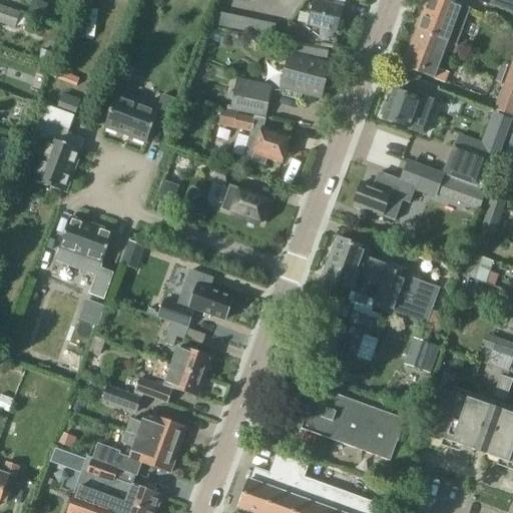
[(336,32),(343,7),(334,4),(334,0),(313,0),(307,25),(321,28),(320,31),(320,36),(322,39),(326,41),(330,41),(333,39),(335,35),(336,32)]
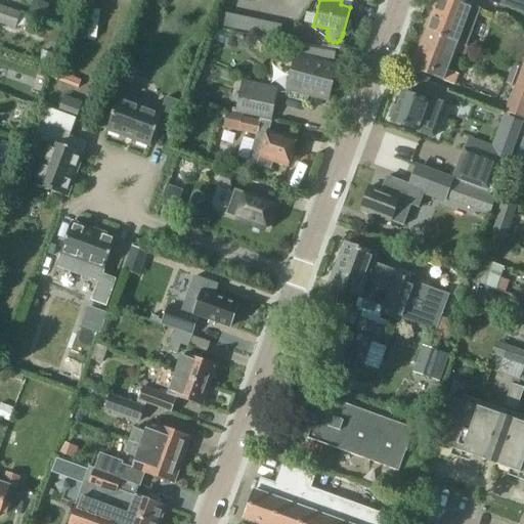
[(452,0),(435,0),(431,12),(464,25),(473,28),(480,10),(452,0)]
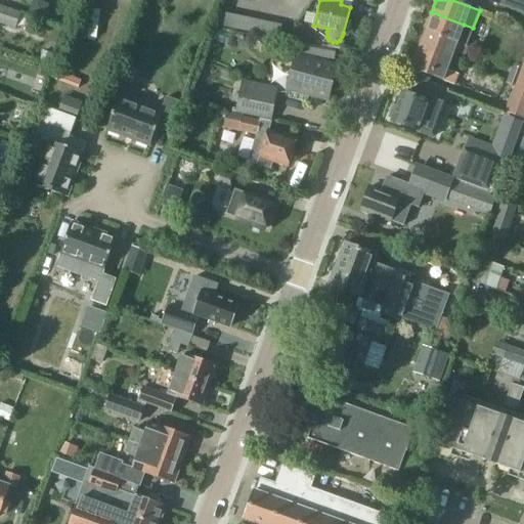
[(523,0),(501,0),(500,5),(523,13),(523,0)]
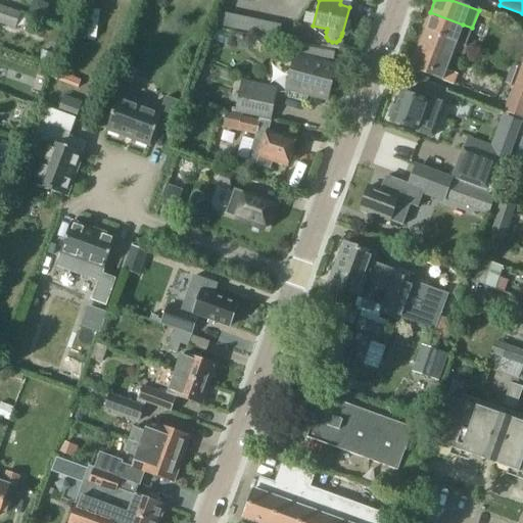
[(21,12),(0,5),(0,24),(15,30),(21,12)]
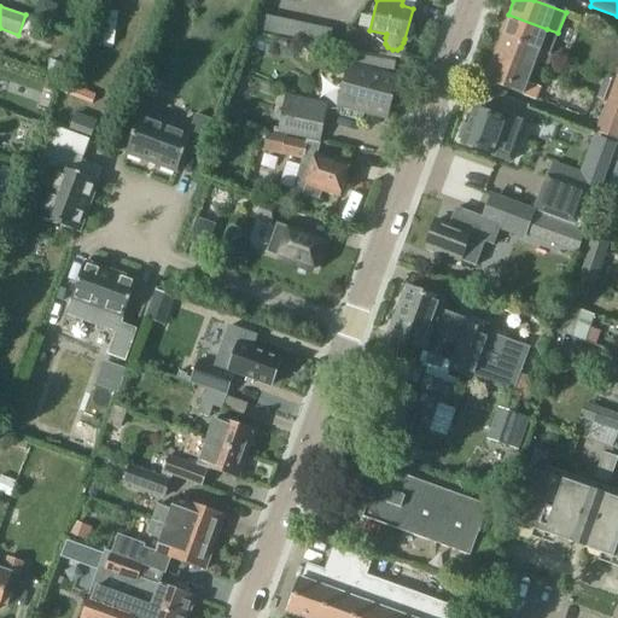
[(501,35),(546,52),(551,54),(558,33),(547,29),(508,15),(501,35)]
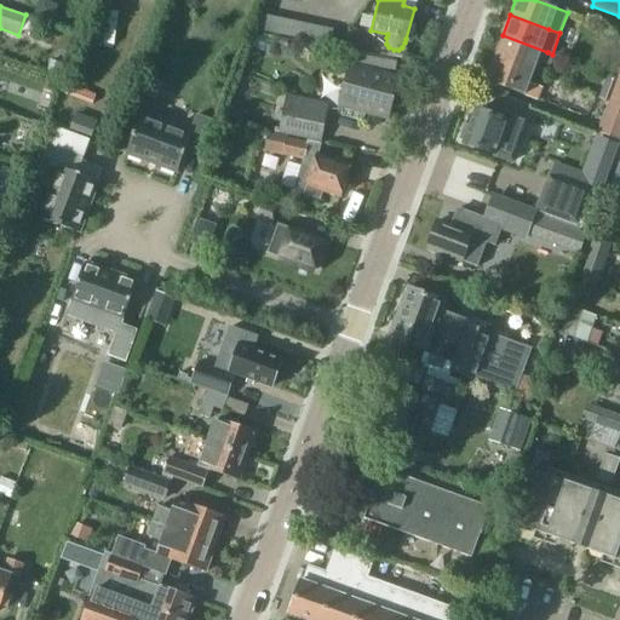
[(299,19),(296,38),(332,45),(336,28),(299,19)]
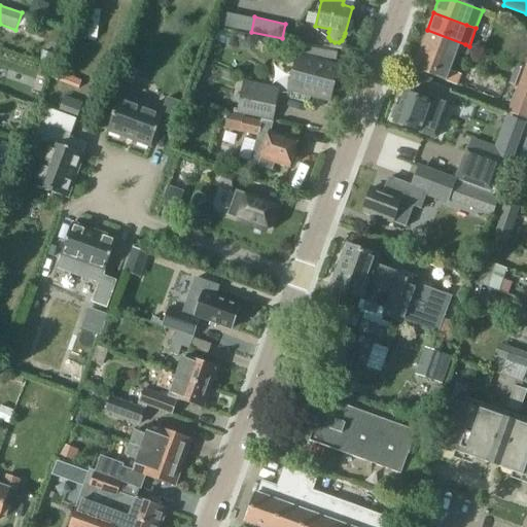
[(453,62),(456,53),(468,57),(471,46),(469,46),(465,44),(427,30),(420,49),(453,62)]
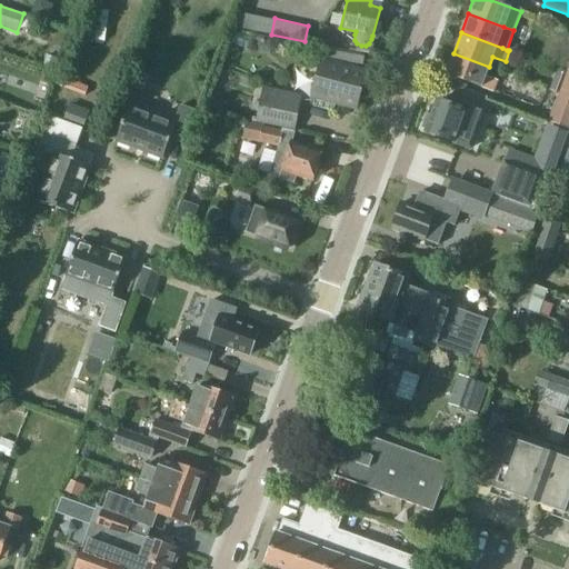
[(453,53),(446,73),(489,90),(493,92),(498,80),(486,76),(489,67),(453,53)]
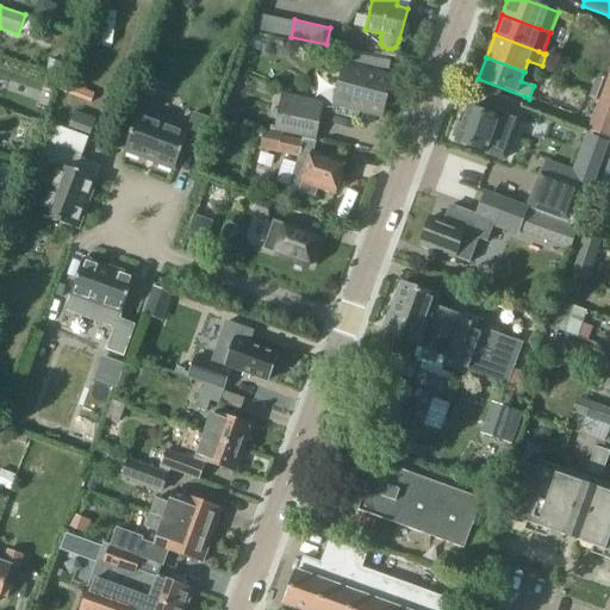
[(392,74),(343,62),(332,106),(381,118),(392,74)]
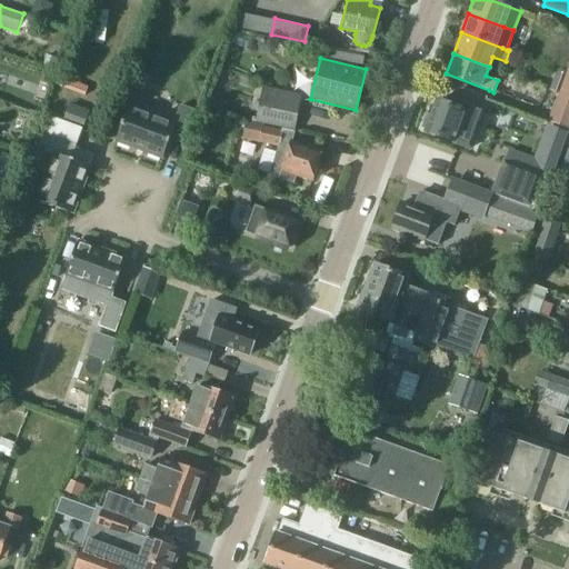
[(568,72),(567,71),(559,93),(568,97),(568,72)]
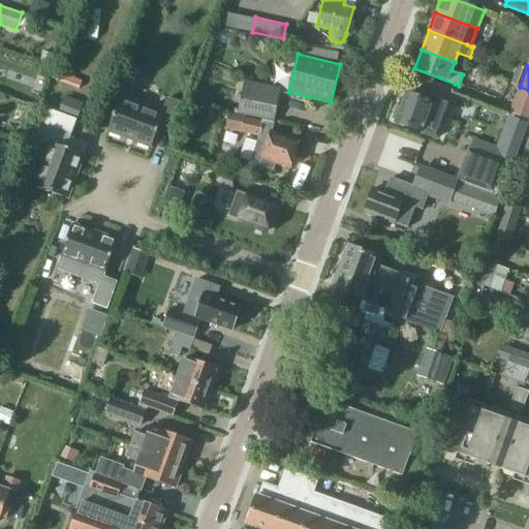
[(82,82),(61,73),(58,82),(79,90),(82,82)]
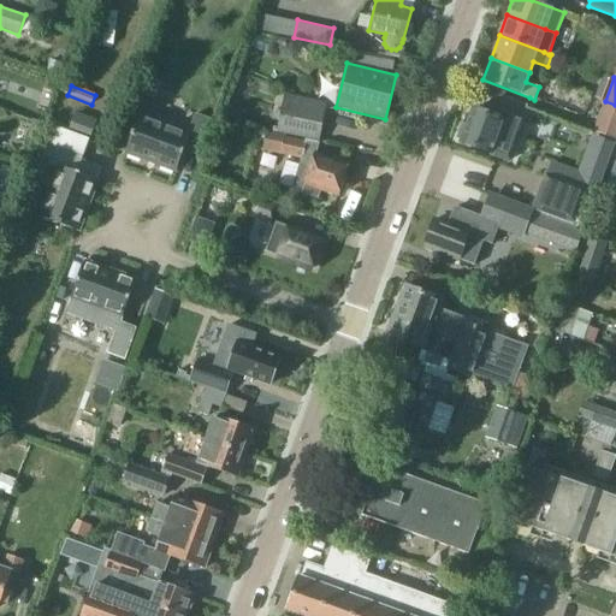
[(327,104),(285,94),(277,134),(320,142),(327,104)]
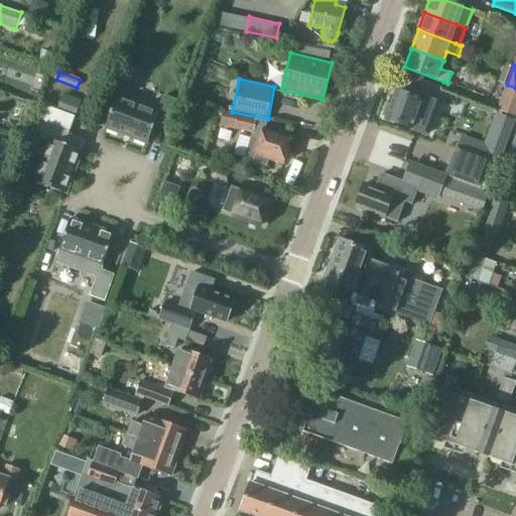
[(515,88),(507,85),(497,110),(515,117),(515,88)]
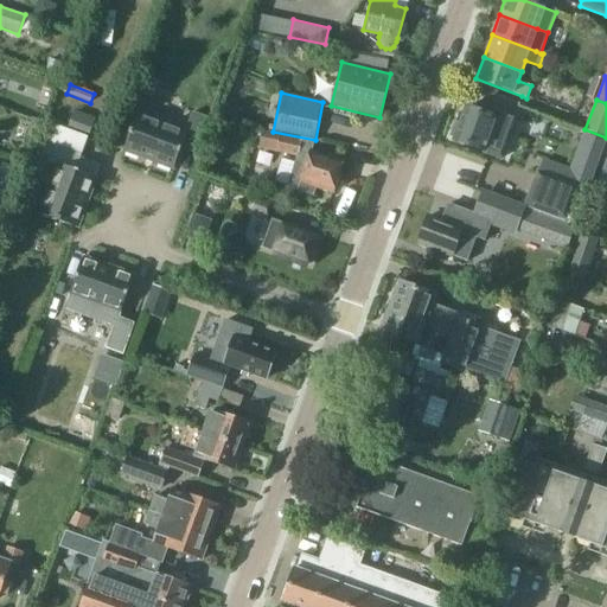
[(503,159),(517,116),(487,106),(485,112),(466,106),(460,123),(454,122),(449,138),(455,139),(454,142),(503,159)]
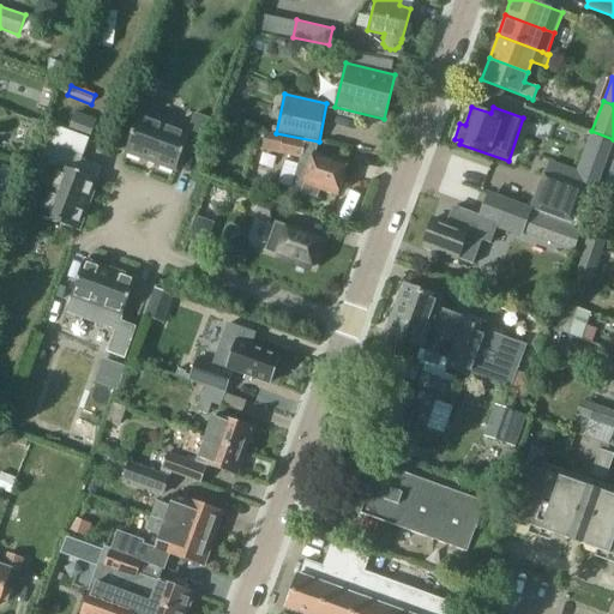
[(89,140),(96,121),(76,114),(68,132),(89,140)]
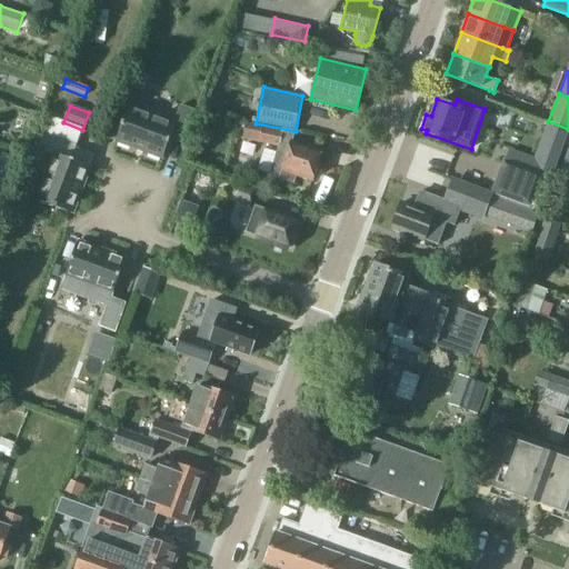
[(130,106),(116,142),(163,159),(172,133),(186,138),(196,113),(182,108),(176,123),(130,106)]
